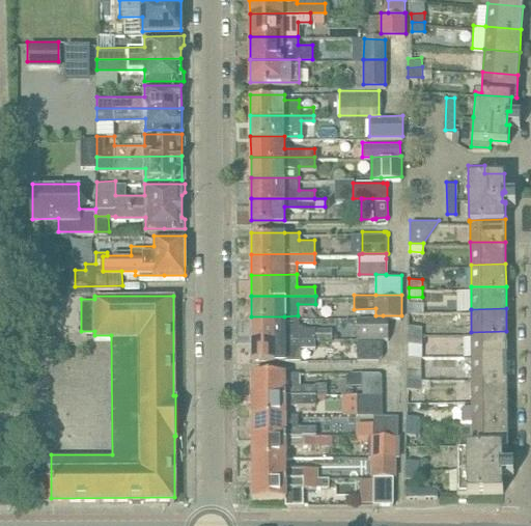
[(284,316),(251,316),(252,337),(315,337),(315,328),(303,328),(303,325),(298,325),(298,315),(284,316)]
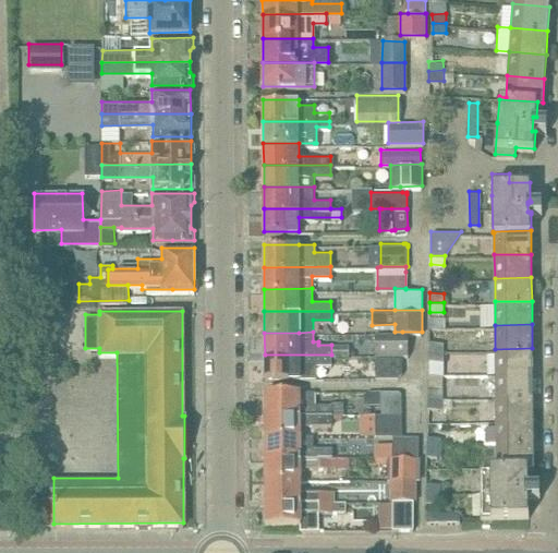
[(395,332),(376,332),(376,353),(402,353),(408,353),(408,332),(395,332)]
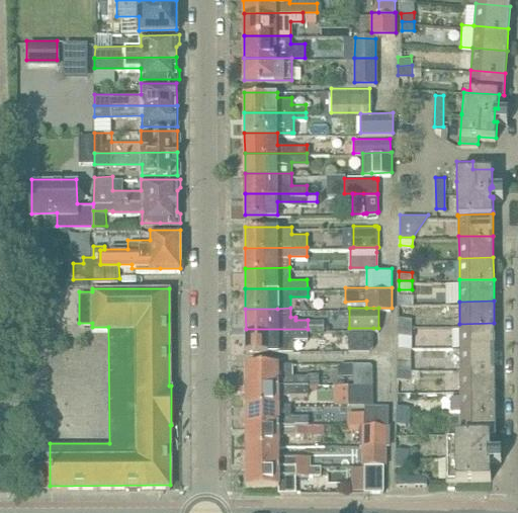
[(399,316),(399,324),(412,325),(412,316),(399,316)]
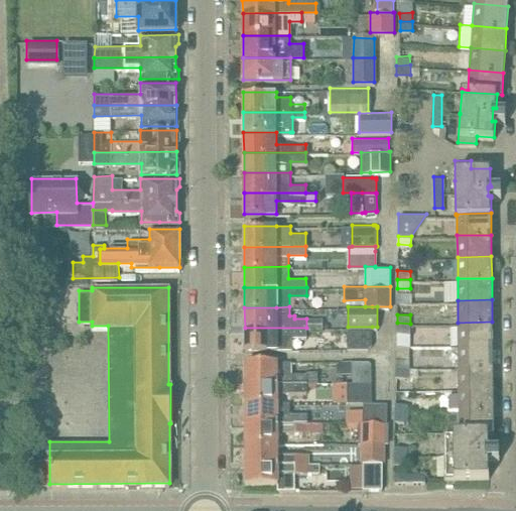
[(493,344),(492,322),(458,323),(459,345),(493,344)]
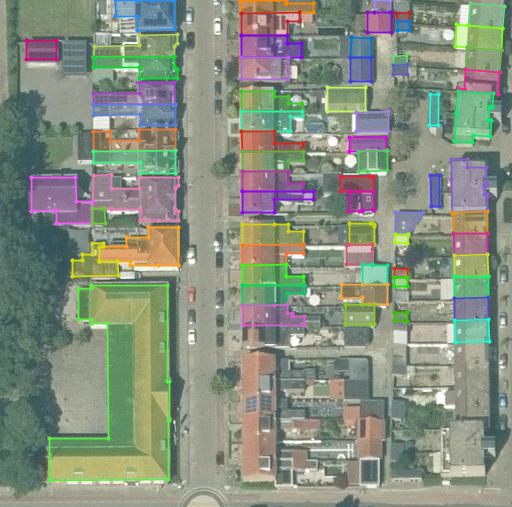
[(394,320),(394,328),(406,329),(407,321),(394,320)]
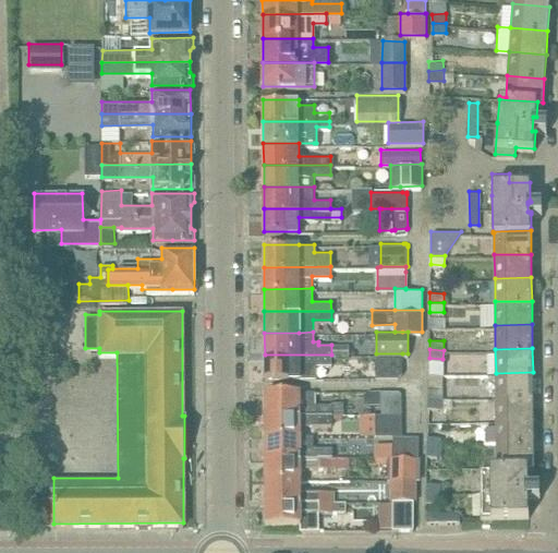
[(402,353),(376,353),(376,376),(398,376),(402,372),(402,353)]
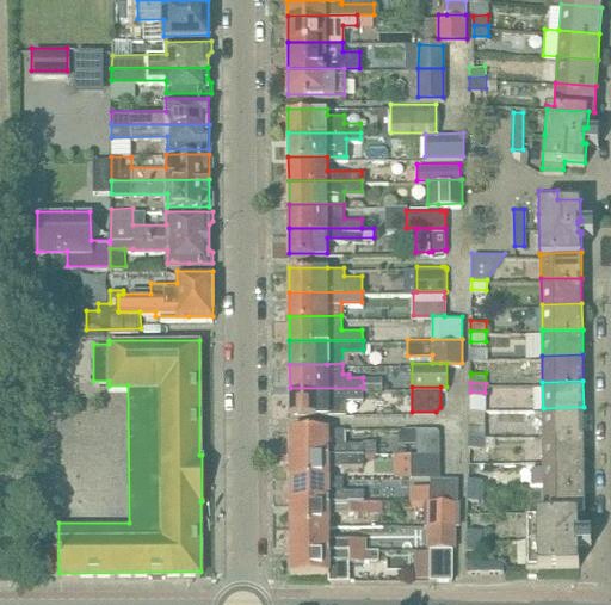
[(363,388),(290,388),(290,413),(314,413),(345,412),(345,411),(345,406),(345,397),(363,397),(363,388)]
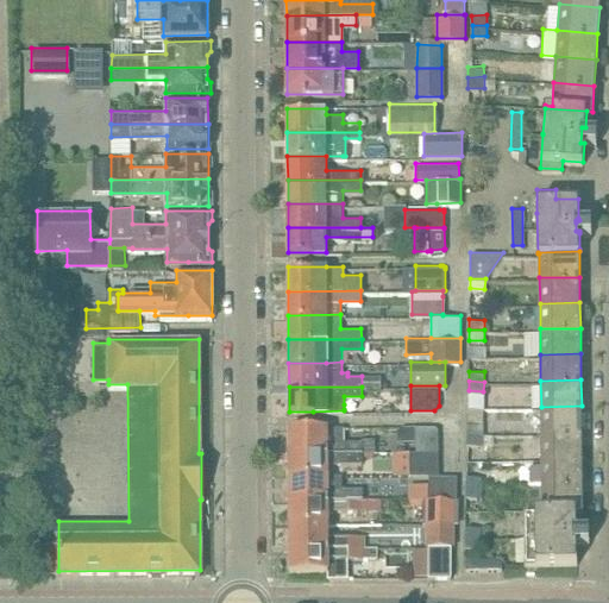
[(582,406),(541,407),(541,432),(582,432),(582,406)]
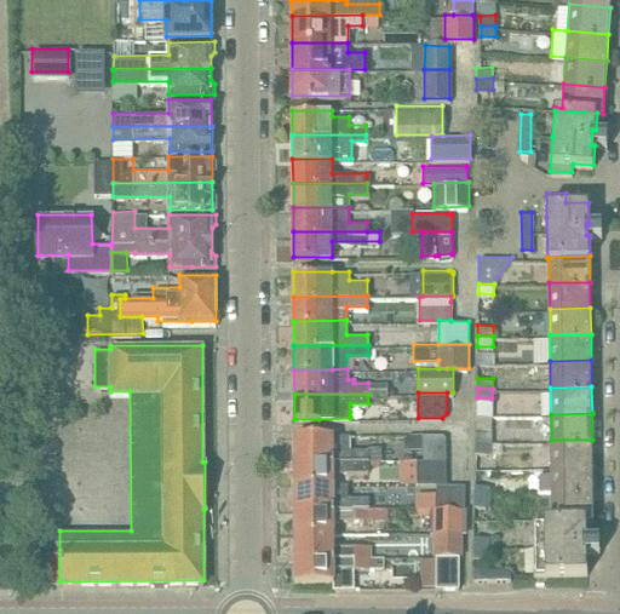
[(476,440),(492,441),(492,430),(476,430),(476,440)]
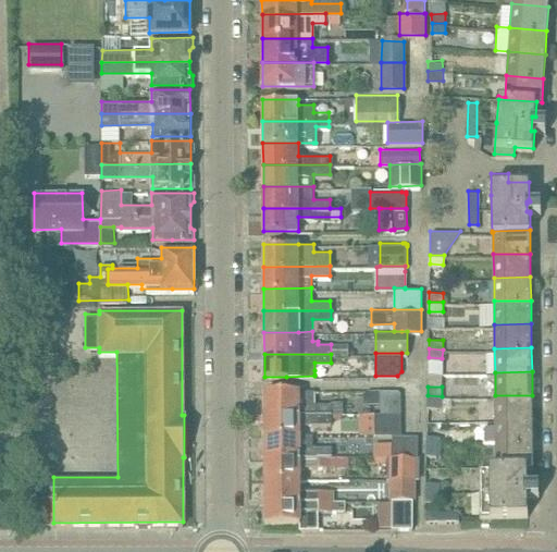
[(264,412),(331,412),(330,401),(314,401),(314,389),(264,390),(264,412)]
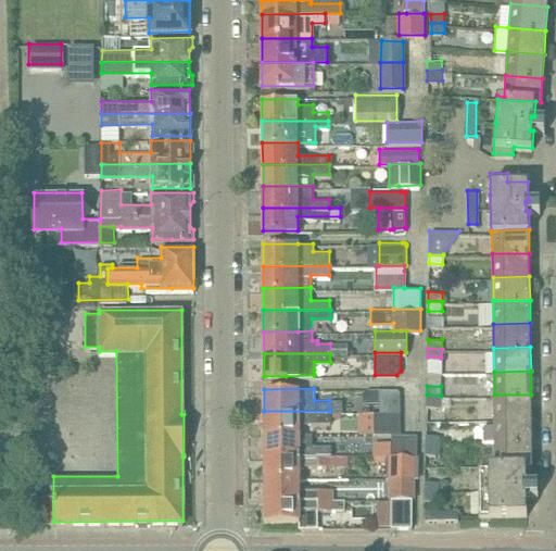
[(379,388),(368,388),(368,401),(380,401),(380,410),(400,410),(400,390),(396,388),(379,388)]
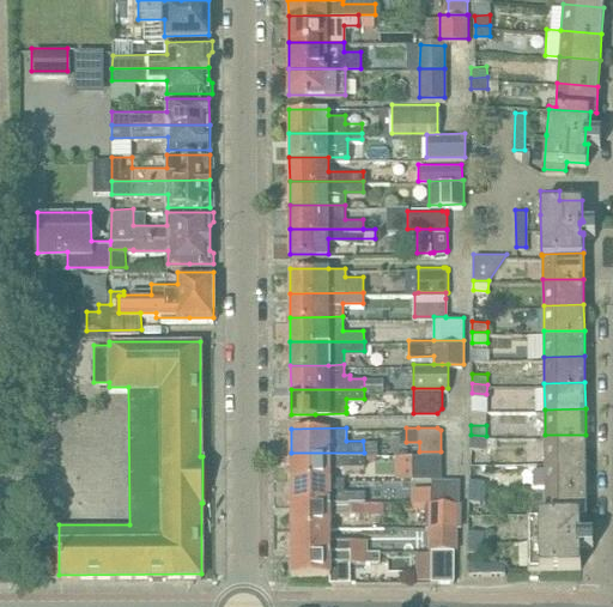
[(471,435),(471,445),(486,445),(486,436),(471,435)]
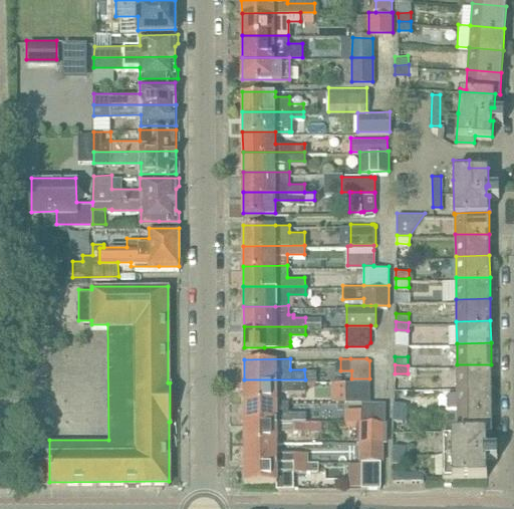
[(491,364),(457,364),(457,387),(491,386),(491,364)]
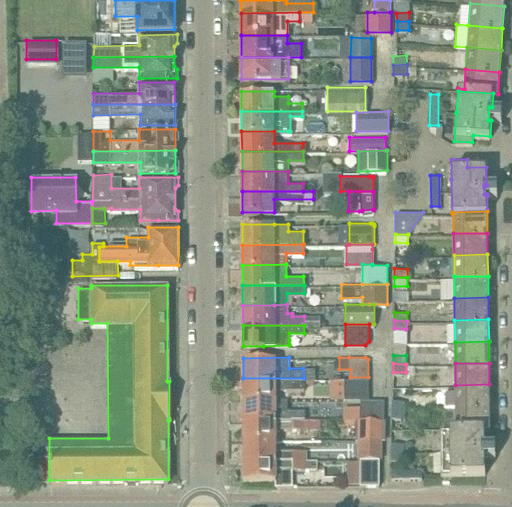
[(368,377),(350,377),(350,378),(345,378),(345,397),(361,397),(368,397),(368,377)]
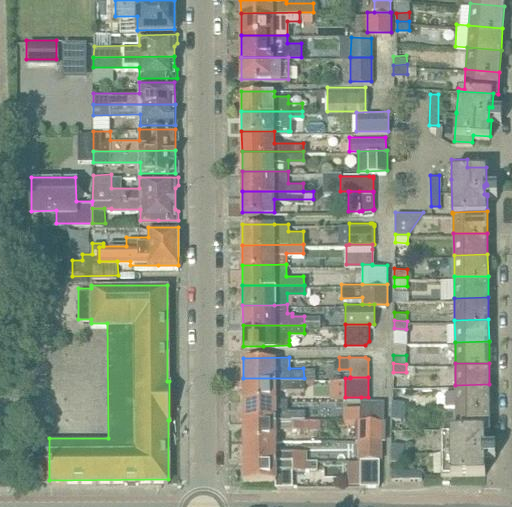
[(304,388),(304,378),(243,378),(243,398),(274,398),(274,388),(304,388)]
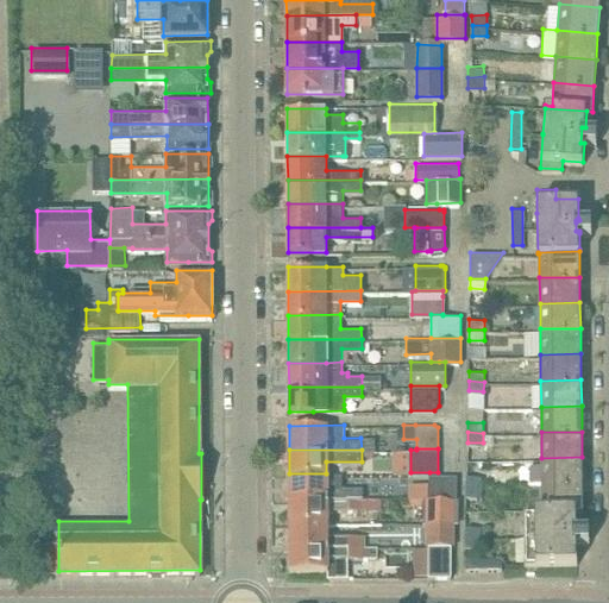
[(582,457),(541,458),(542,483),(582,483),(582,457)]
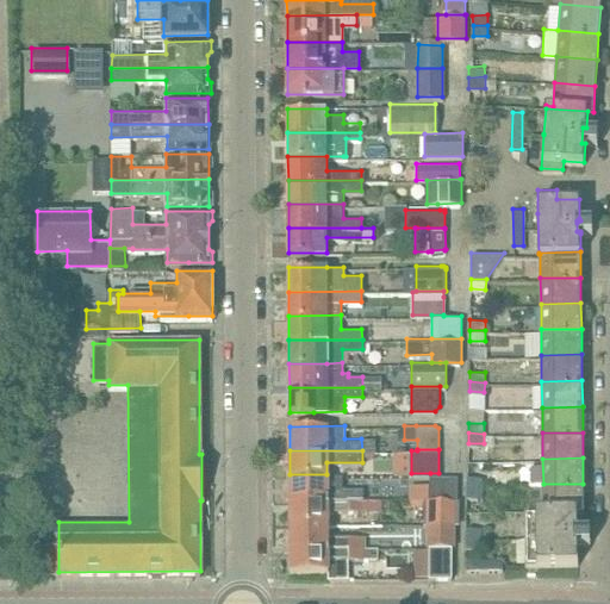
[(439,473),(430,473),(431,498),(436,498),(449,498),(458,498),(458,474),(440,474),(440,473),(439,473)]
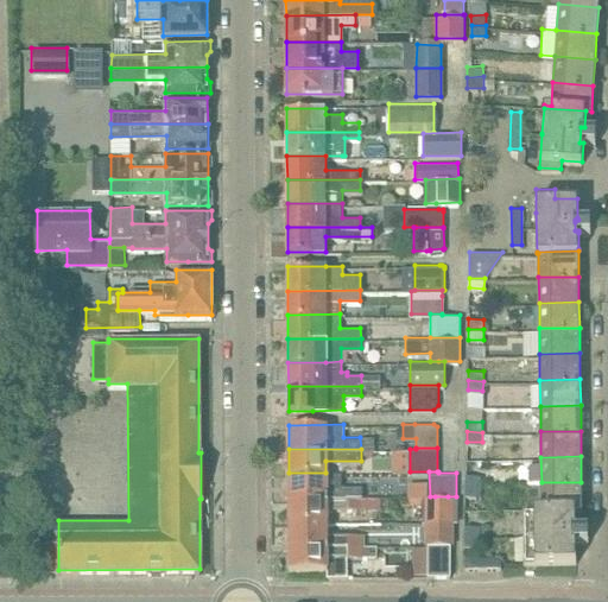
[(289,473),(289,496),(361,496),(361,486),(340,486),(340,473),(325,473),(289,473)]
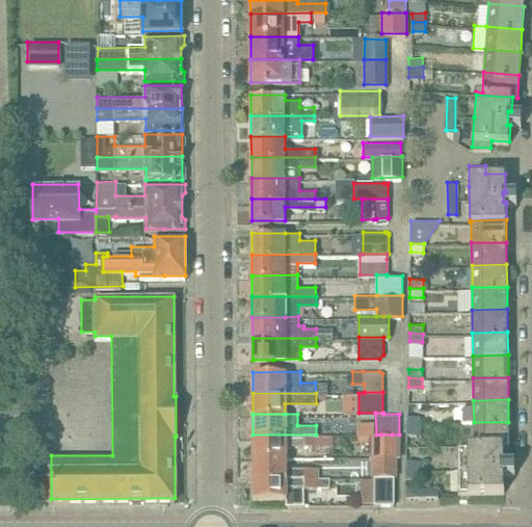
[(407,415),(407,423),(421,424),(421,415),(407,415)]
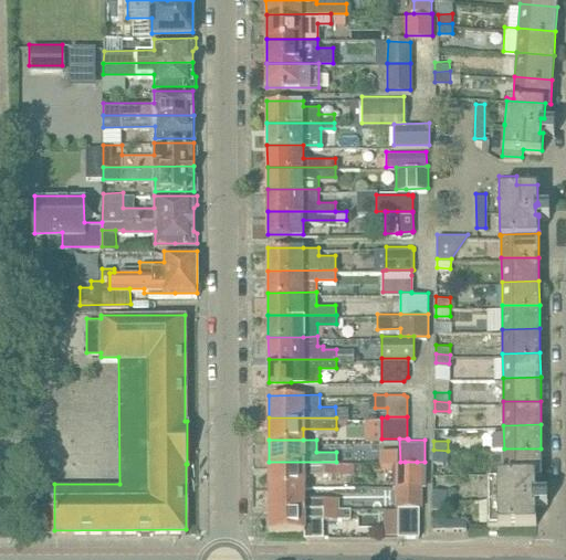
[(541,448),(504,448),(504,472),(504,473),(535,473),(535,474),(542,474),(541,448)]
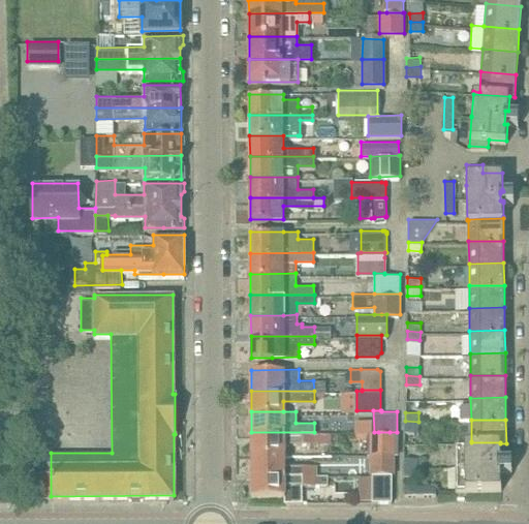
[(418,422),(405,421),(405,430),(418,430),(418,422)]
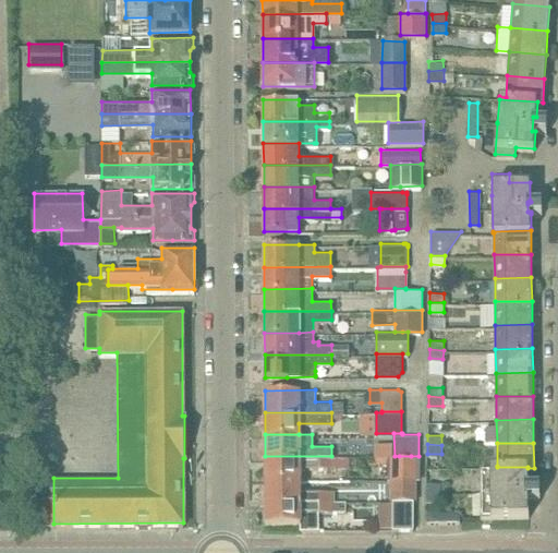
[(331,456),(265,456),(265,478),(300,478),(300,466),(331,466),(331,456)]
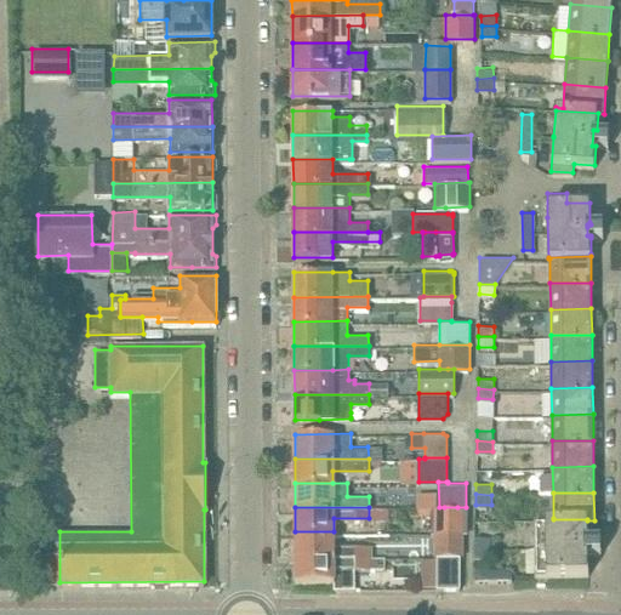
[(432,507),(432,533),(436,533),(459,533),(466,522),(466,507),(457,507),(444,507),(439,507),(432,507)]
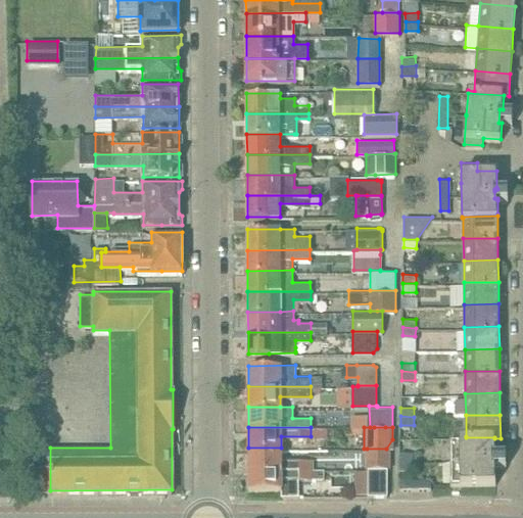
[(466,436),(449,436),(450,462),(450,470),(450,482),(495,482),(495,470),(495,466),(495,465),(495,464),(492,464),(492,458),(492,454),(494,454),(495,454),(495,453),(494,438),(494,437),(466,437),(466,436)]
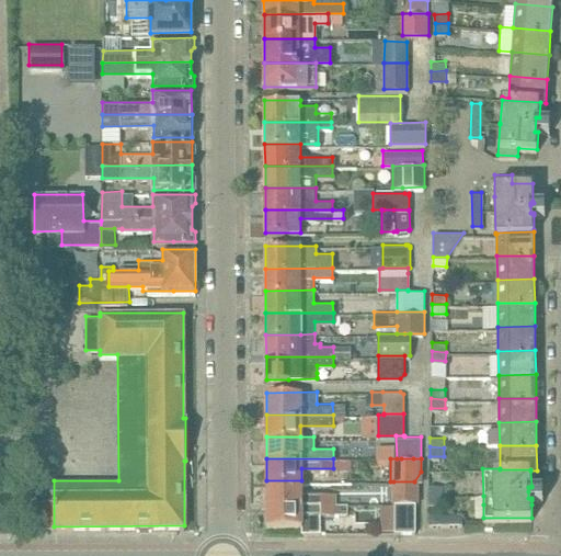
[(301,492),(301,480),(266,480),(266,503),(334,502),(334,492),(301,492)]
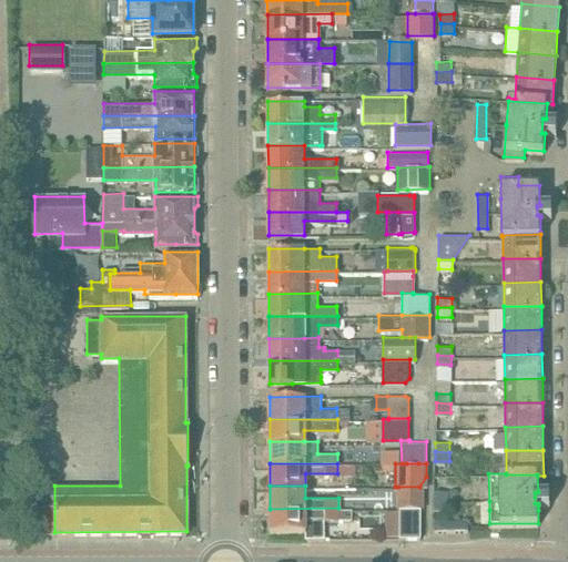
[(398,507),(421,507),(419,487),(398,487),(398,507)]
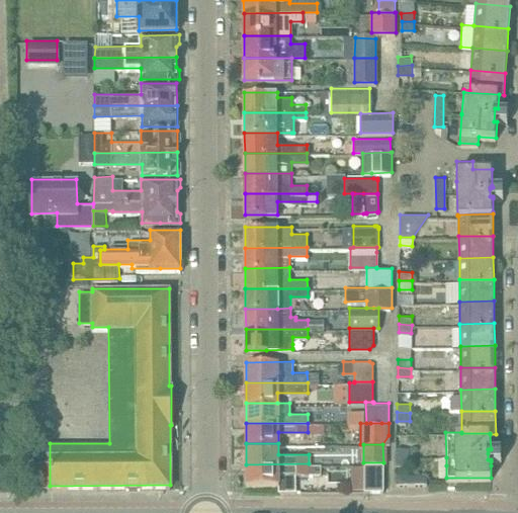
[(396,455),(409,455),(409,447),(396,446),(396,455)]
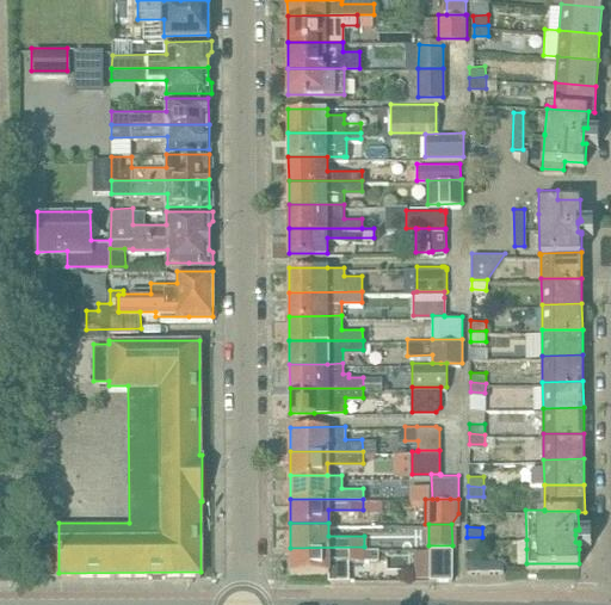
[(482,537),(467,537),(467,548),(482,548),(482,537)]
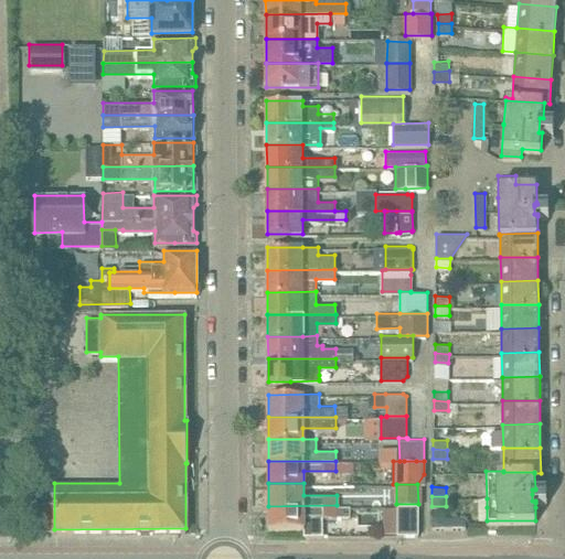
[(418,533),(418,504),(396,504),(397,533),(418,533)]
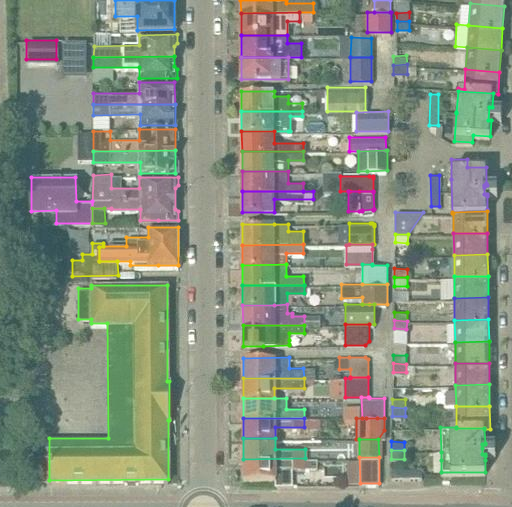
[(243,459),(244,479),(275,479),(275,484),(293,484),(292,467),(315,467),(315,458),(305,458),(243,459)]
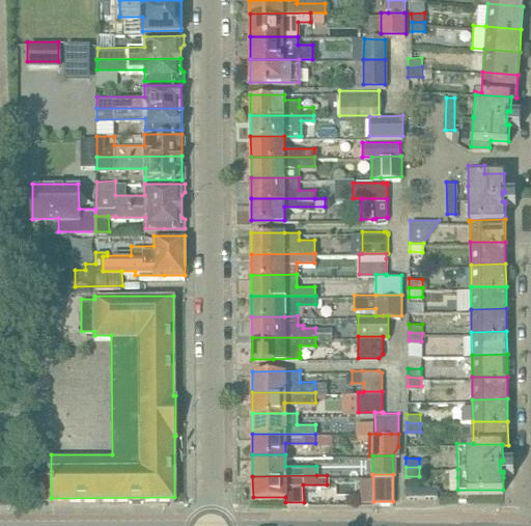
[(438,494),(438,486),(406,486),(406,495),(438,494)]
